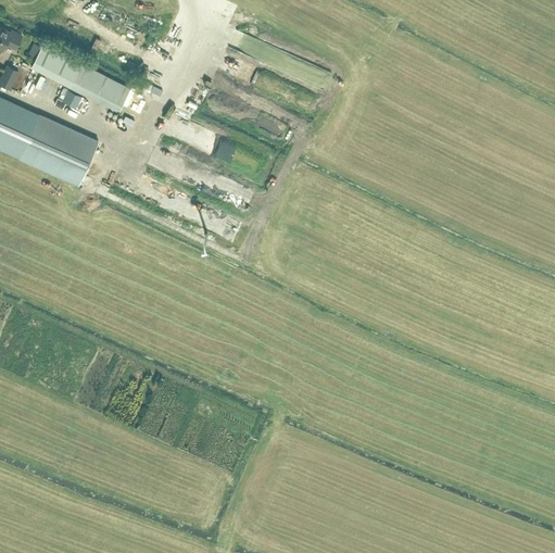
[(12,34),(0,28),(0,50),(3,52),(7,46),(16,51),(23,38),(13,33),(12,34)]
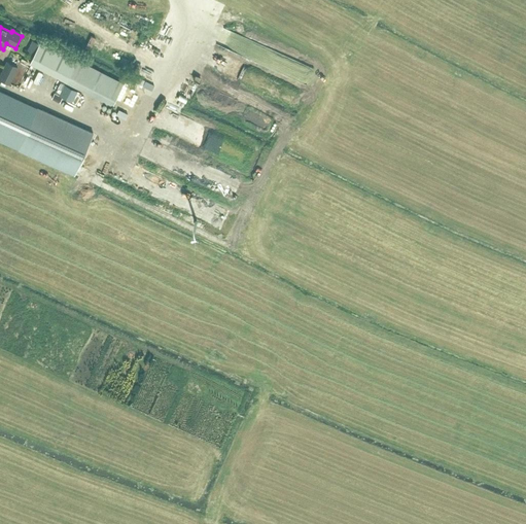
[(30,65),(67,83),(112,107),(124,84),(41,42),(30,65)]
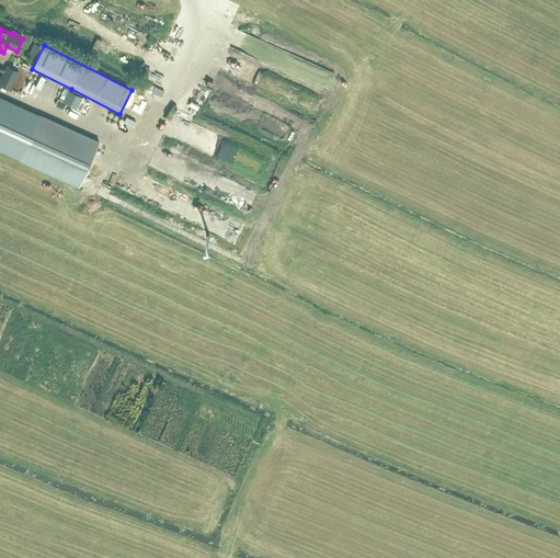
[(0,87),(10,92),(20,73),(7,67),(0,81),(0,87)]
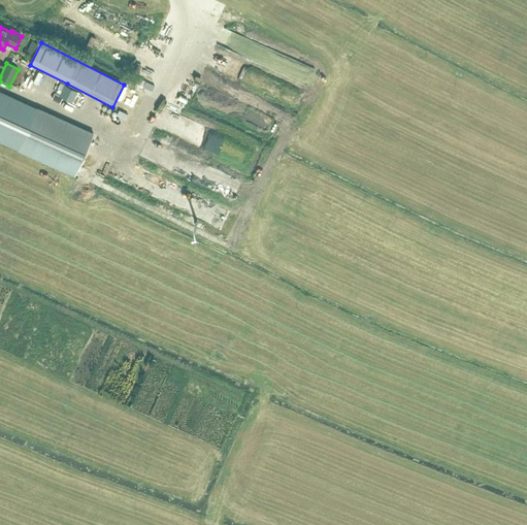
[(122,107),(130,89),(125,86),(117,105),(122,107)]
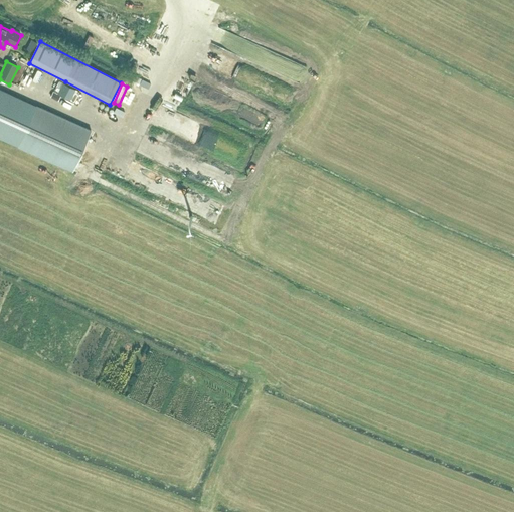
[(67,106),(73,94),(66,91),(61,103),(67,106)]
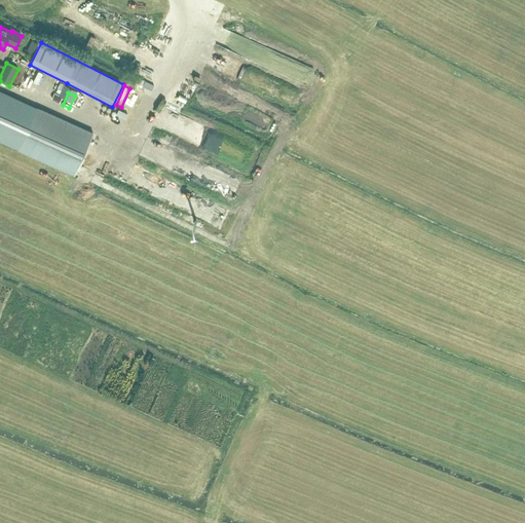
[(36,112),(12,101),(0,95),(0,140),(20,149),(17,151),(74,177),(92,135),(37,110),(36,112)]
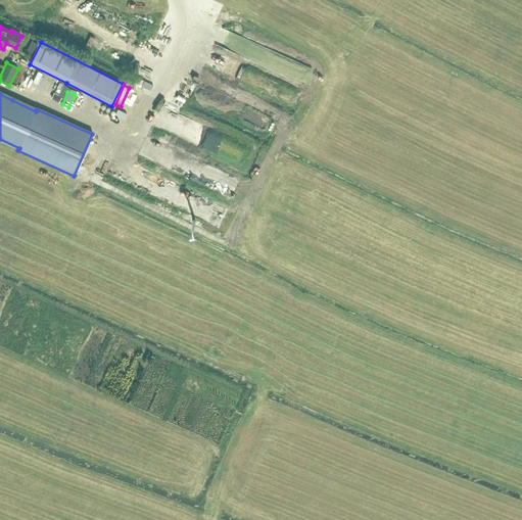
[(69,107),(77,110),(81,99),(75,97),(69,107)]
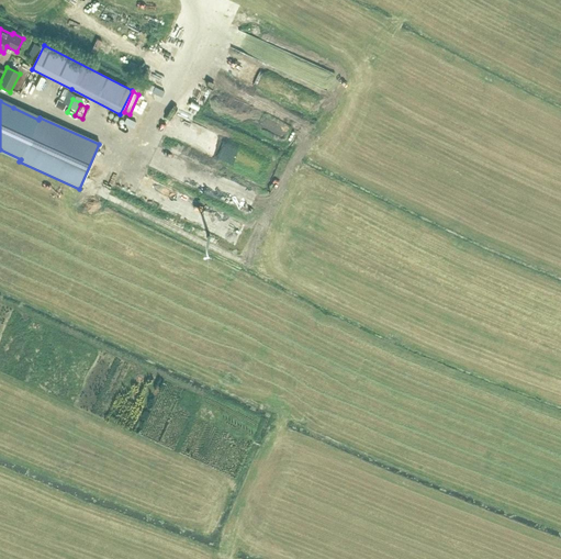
[(164,109),(159,118),(167,122),(171,113),(164,109)]
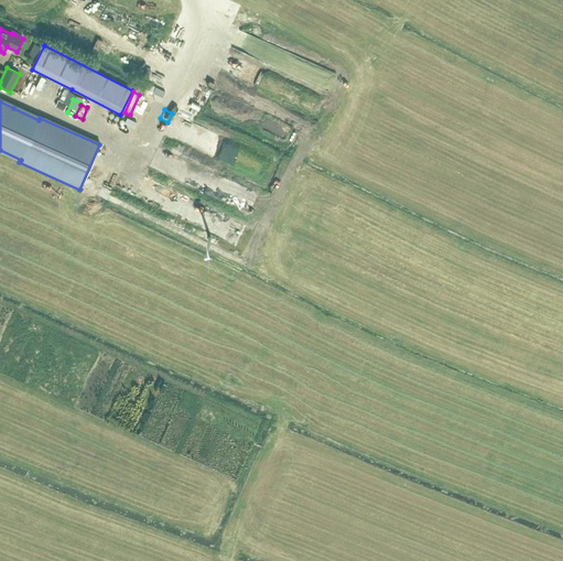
[(131,127),(120,122),(118,131),(129,136),(131,127)]
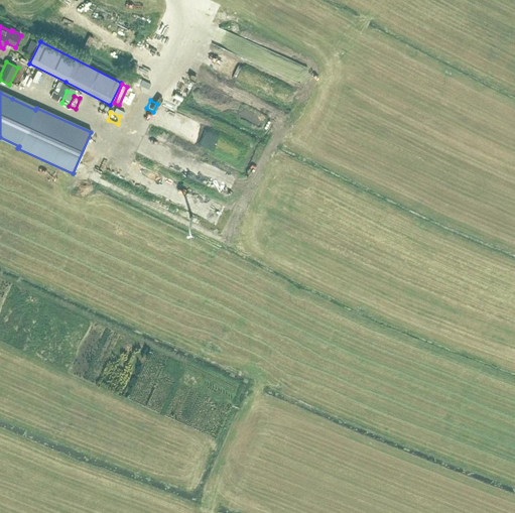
[(131,130),(139,134),(143,126),(135,122),(131,130)]
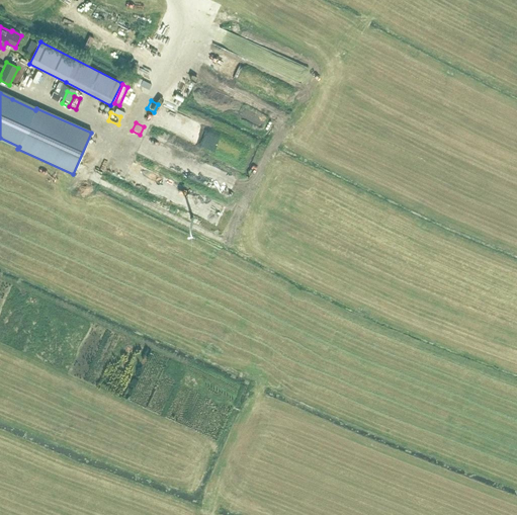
[(142,155),(140,159),(153,166),(155,161),(142,155)]
